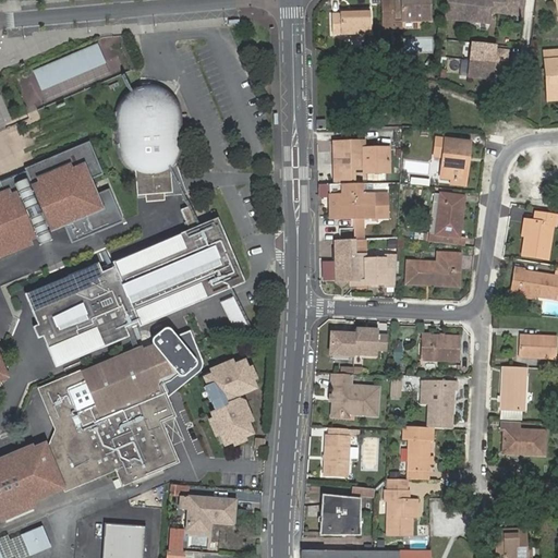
[(380,1),(381,28),(393,28),(393,21),(401,21),(431,20),(429,0),(400,0),(392,1),(380,1)]
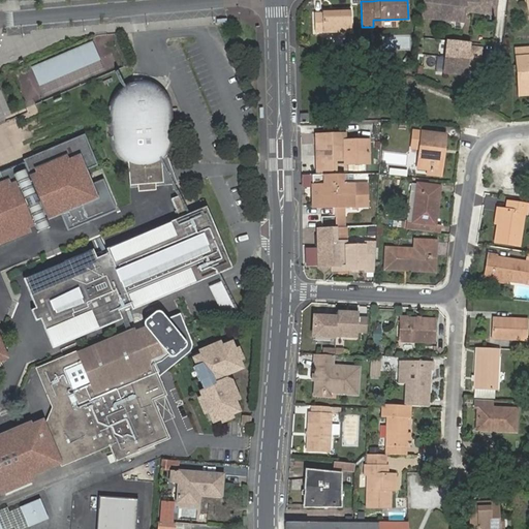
[(422,0),(421,17),(463,21),(464,10),(496,13),(497,0),(422,0)]
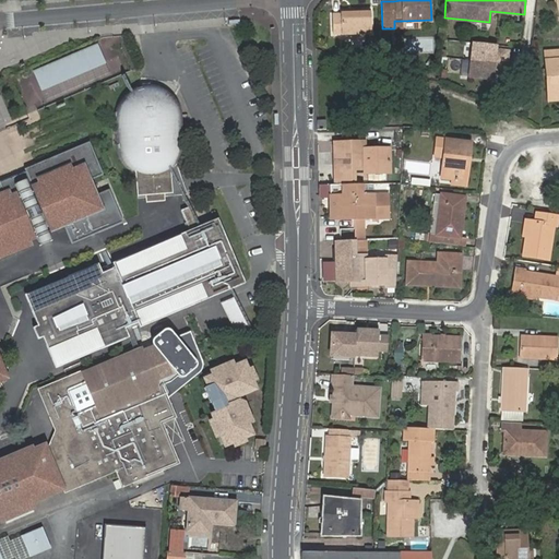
[(332,14),(333,34),(342,33),(342,35),(370,34),(370,9),(341,10),(341,14),(332,14)]
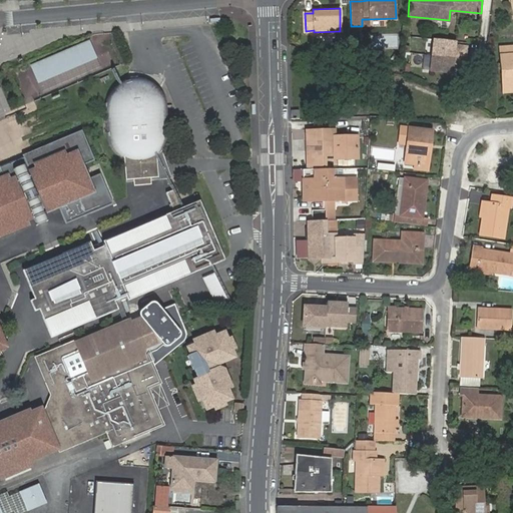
[(454,39),(433,37),(430,70),(451,73),(451,68),(452,64),(464,65),(465,50),(453,49),(454,44),(454,39)]
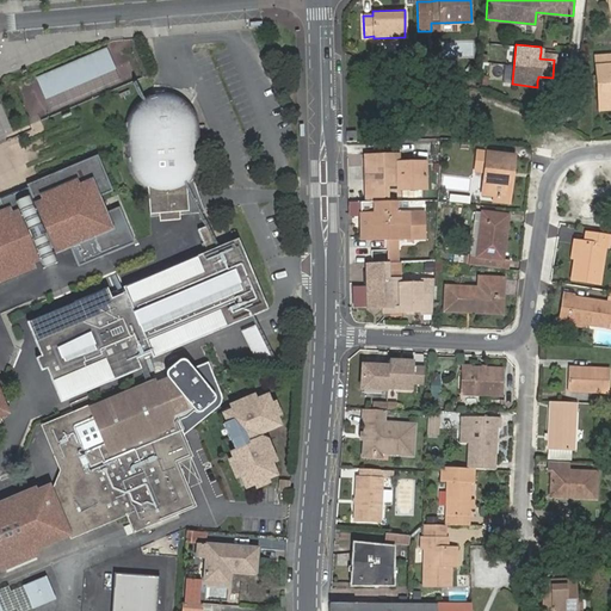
[(105,48),(37,78),(50,111),(134,76),(129,61),(113,68),(105,48)]
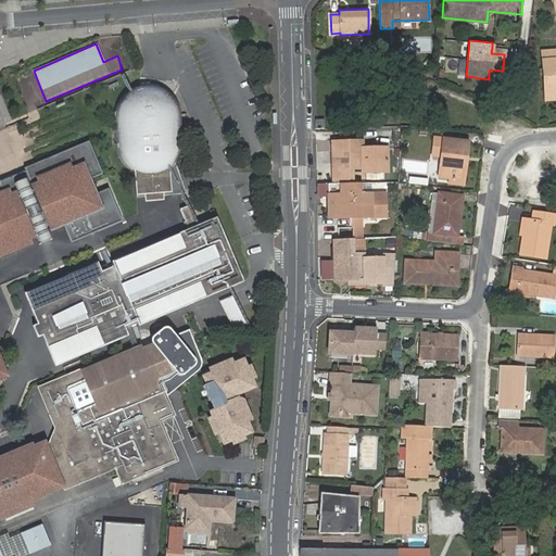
[(555,50),(541,51),(544,101),(555,99),(555,50)]
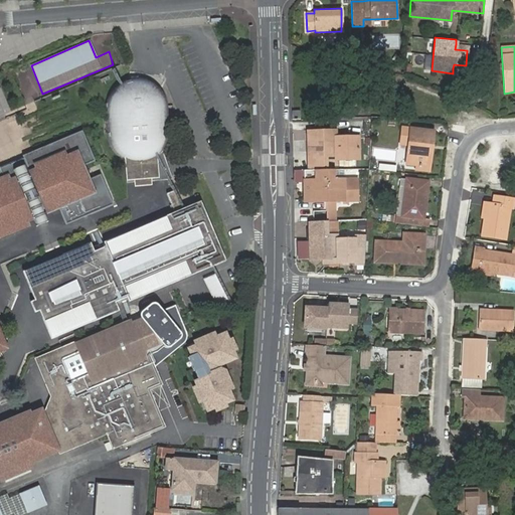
[(122,159),(124,160),(125,180),(134,179),(134,185),(150,184),(150,180),(150,178),(158,177),(156,158),(157,158),(158,157),(159,156),(161,154),(162,153),(164,150),(165,148),(166,147),(166,146),(167,145),(167,144),(168,143),(168,140),(169,134),(167,103),(165,96),(164,94),(162,91),(160,89),(159,87),(155,83),(151,80),(145,78),(141,77),(138,77),(137,76),(133,76),(127,77),(124,79),(123,79),(119,81),(115,84),(112,88),(109,92),(106,99),(106,100),(105,104),(104,109),(107,136),(108,137),(108,140),(110,145),(111,148),(114,153),(119,157),(122,159)]
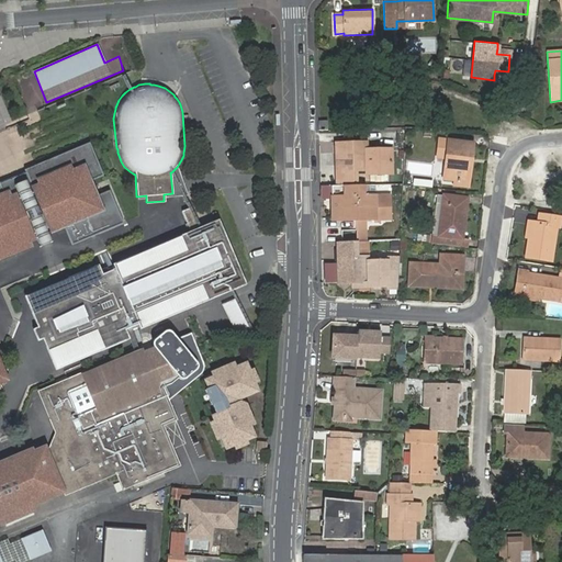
[(418,144),(419,128),(405,127),(404,143),(418,144)]
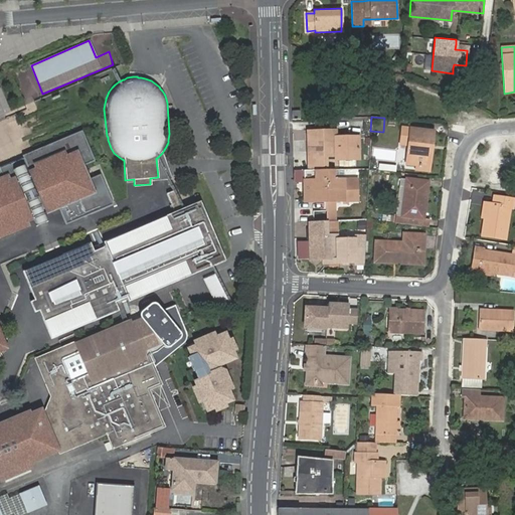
[(428,142),(433,142),(434,131),(402,127),(400,144),(408,145),(406,163),(416,165),(425,166),(428,142)]
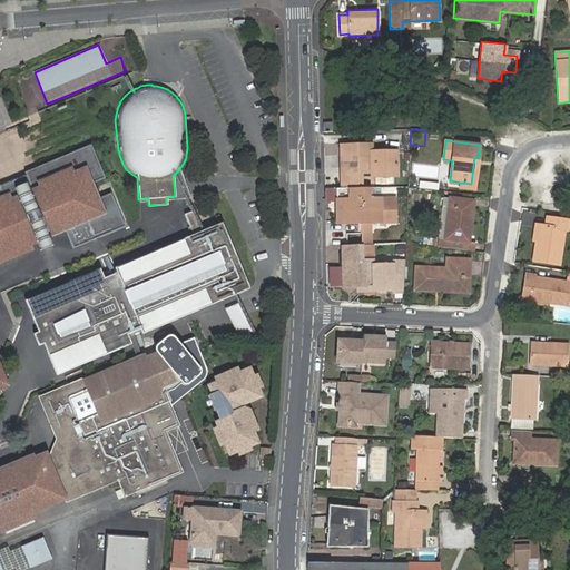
[(338,145),(340,155),(349,145),(344,145),(338,145)]
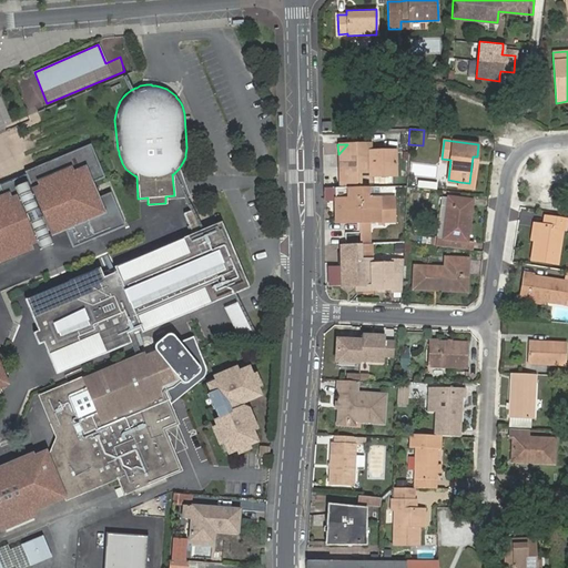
[(345,181),(351,188),(361,188),(361,172),(369,172),(369,178),(396,176),(395,151),(368,151),(368,144),(347,144),(338,154),(338,169),(346,175),(348,176),(345,181)]
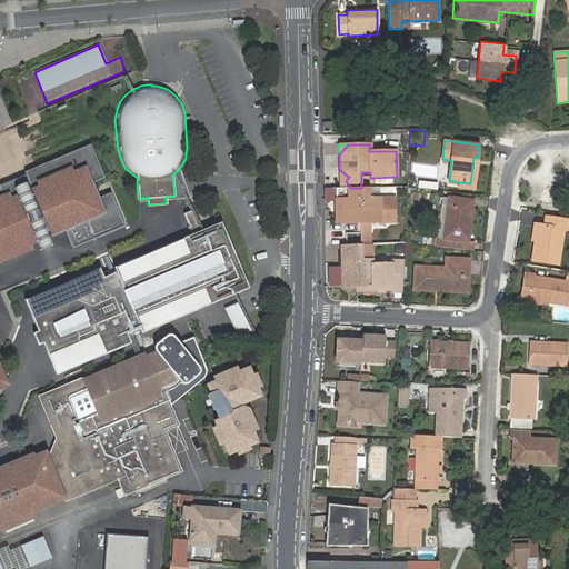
[(0,385),(5,377),(0,367),(0,257),(30,245),(33,243),(32,239),(36,237),(38,243),(49,239),(47,232),(50,231),(52,236),(65,230),(72,247),(121,227),(120,225),(123,223),(111,196),(110,197),(109,195),(98,199),(91,201),(85,186),(91,183),(102,179),(101,176),(103,175),(91,147),(88,148),(88,147),(26,172),(35,195),(31,196),(28,189),(17,193),(20,201),(17,202),(15,198),(10,200),(8,195),(0,197),(0,385)]
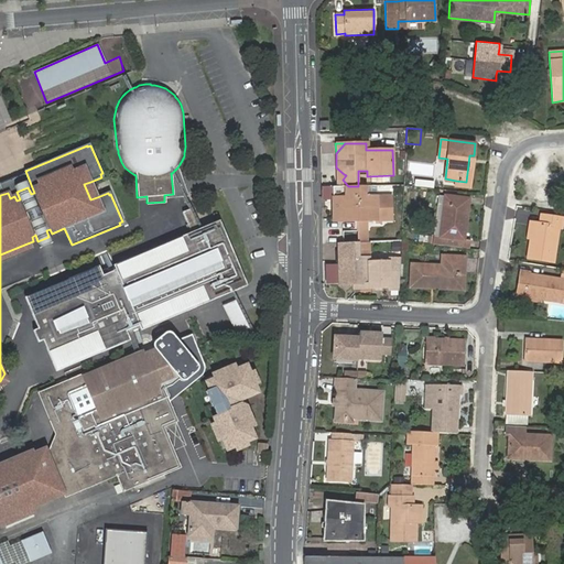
[(469,188),(474,155),(469,155),(466,182),(456,181),(455,186),(469,188)]
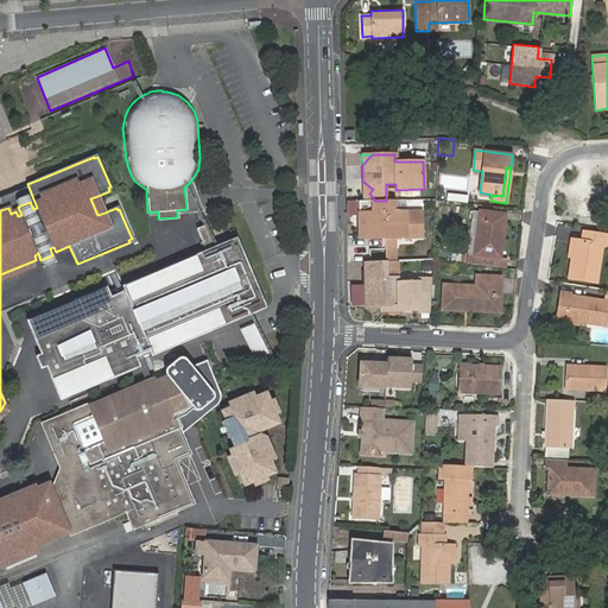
[(177,213),(202,211),(198,169),(197,170),(197,171),(196,172),(196,173),(195,175),(194,177),(191,181),(190,182),(188,184),(187,185),(185,187),(184,187),(187,209),(177,210),(177,213)]
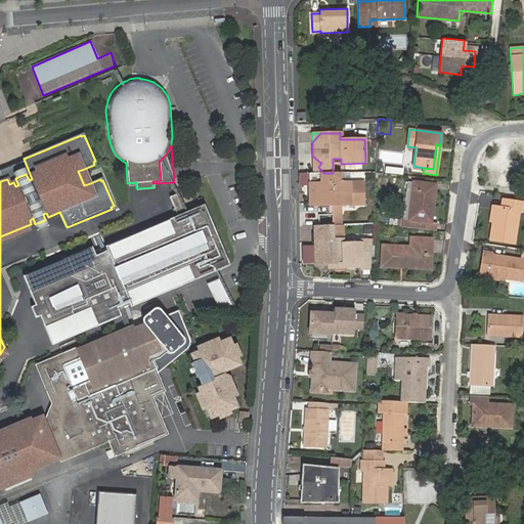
[(312,156),(312,173),(319,173),(323,173),(318,167),(321,163),(319,162),(312,156)]
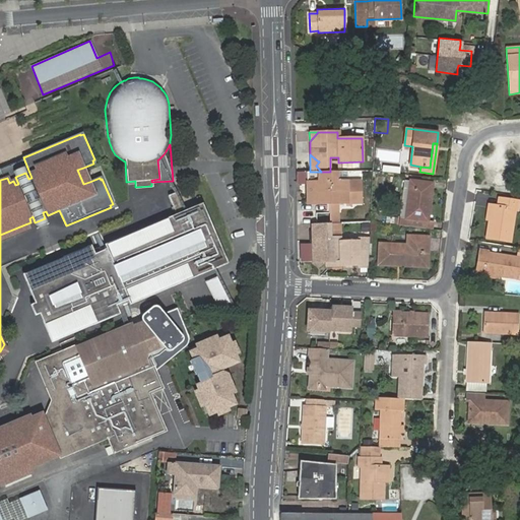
[(13,172),(15,177),(25,173),(23,167),(13,172)]
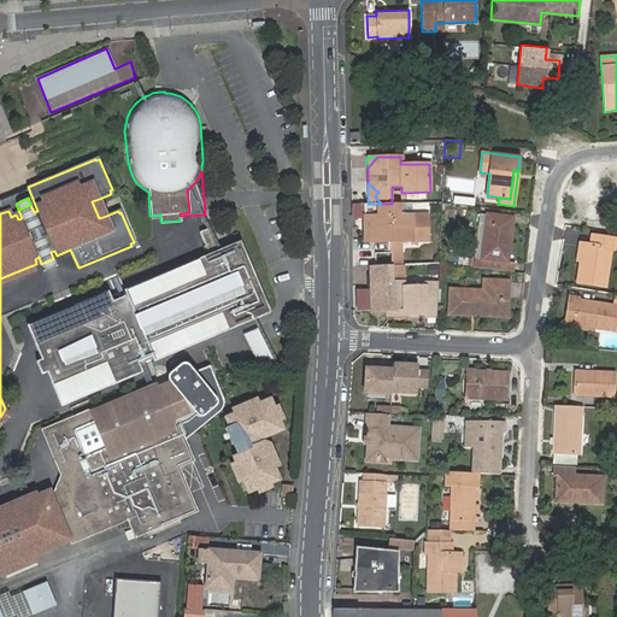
[(106,216),(99,199),(92,201),(99,218),(106,216)]
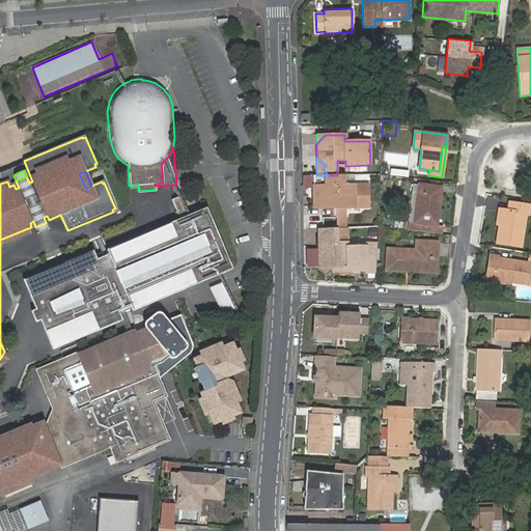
[(316,175),(313,175),(313,208),(316,208),(331,208),(331,214),(340,214),(339,208),(363,208),(363,186),(342,187),(339,183),(339,174),(337,175),(328,175),(324,175),(316,175)]
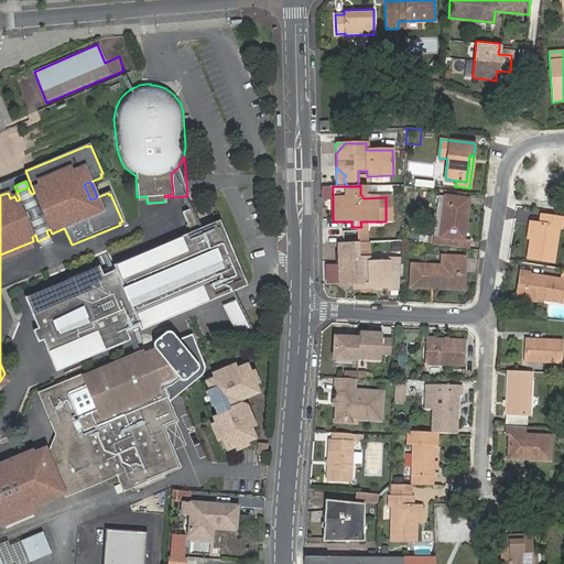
[(376,194),(376,185),(366,186),(366,195),(376,194)]
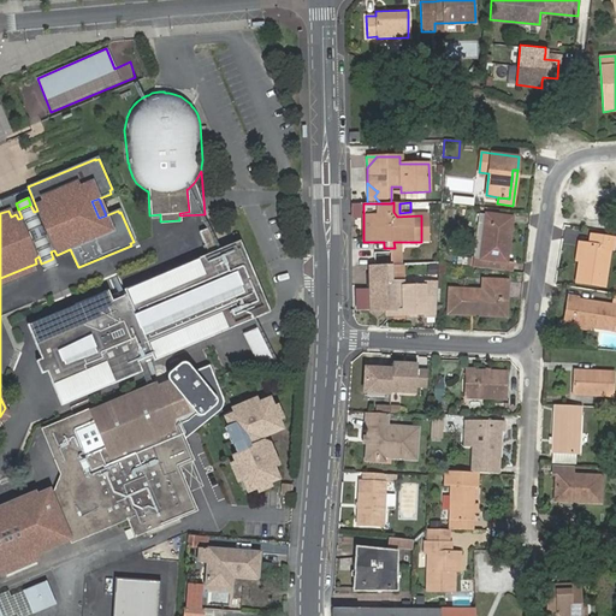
[(486,214),(480,259),(507,262),(511,217),(486,214)]
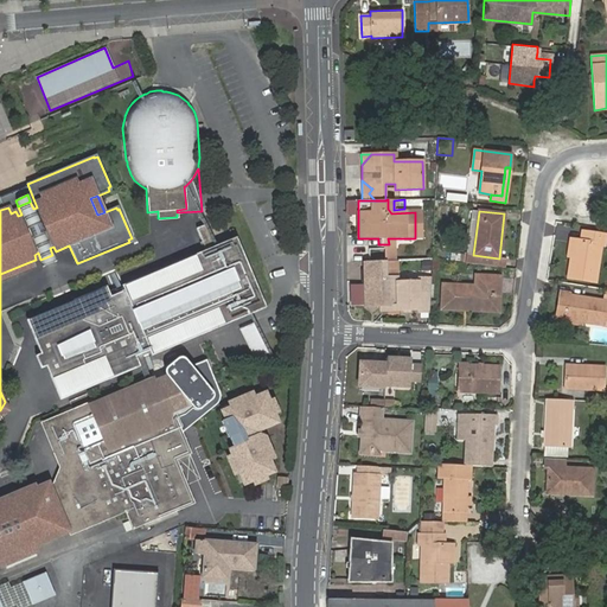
[(116,312),(106,287),(72,300),(75,306),(62,332),(61,345),(65,358),(76,366),(104,375),(106,378),(107,381),(140,366),(129,342),(142,336),(151,356),(231,323),(230,319),(234,317),(235,320),(250,313),(216,246),(205,224),(196,228),(205,251),(121,286),(129,306),(116,312)]
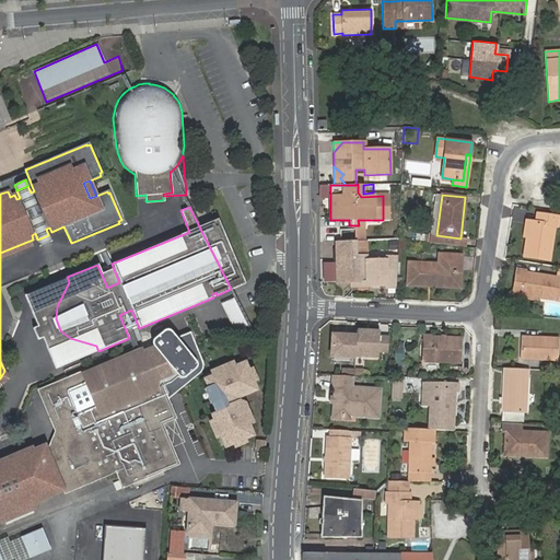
[(534,223),(531,222),(528,236),(527,235),(523,256),(548,260),(553,225),(557,226),(558,217),(536,213),(534,223)]
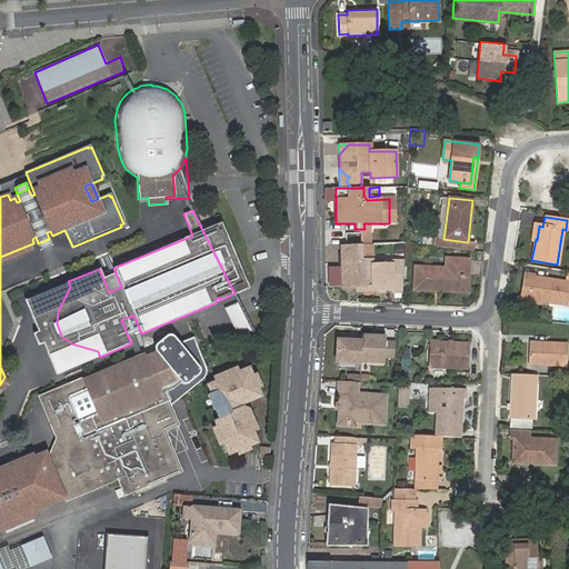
[(248,288),(220,223),(202,230),(235,293),(248,288)]
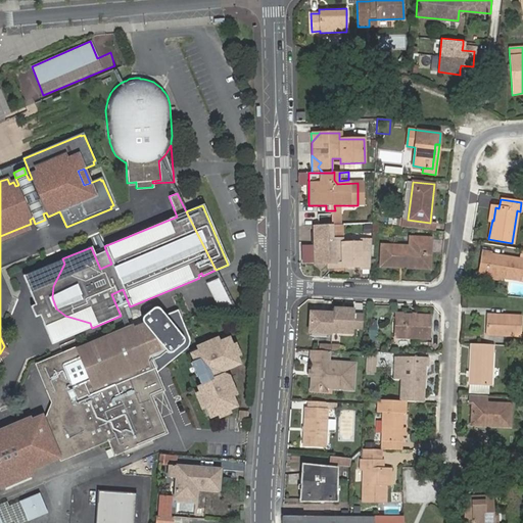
[(326,210),(326,225),(332,225),(335,225),(335,210),(326,210)]
